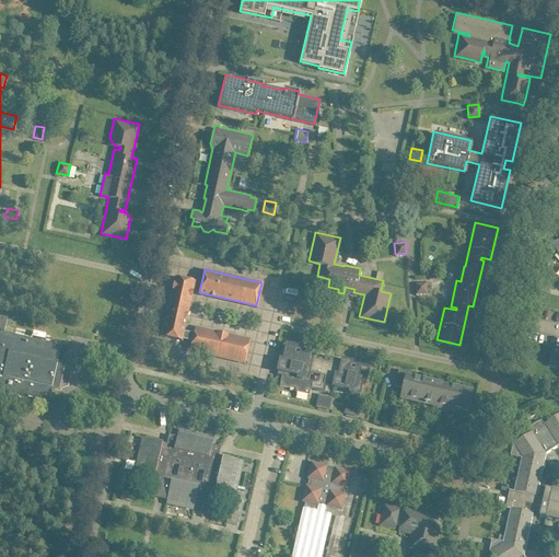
[(191,323),(185,322),(195,280),(175,276),(171,293),(169,293),(160,334),(181,339),(182,337),(191,339),(189,348),(244,361),(249,337),(195,325),(194,332),(189,331),(191,323)]
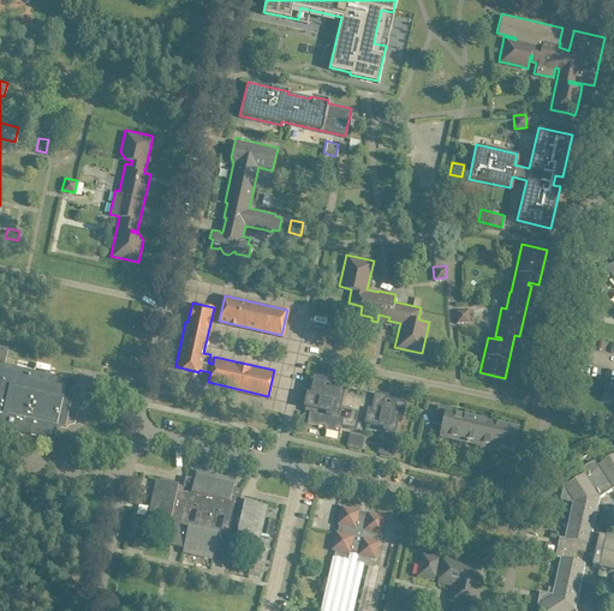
[(468,307),(455,309),(455,322),(469,321),(468,307)]
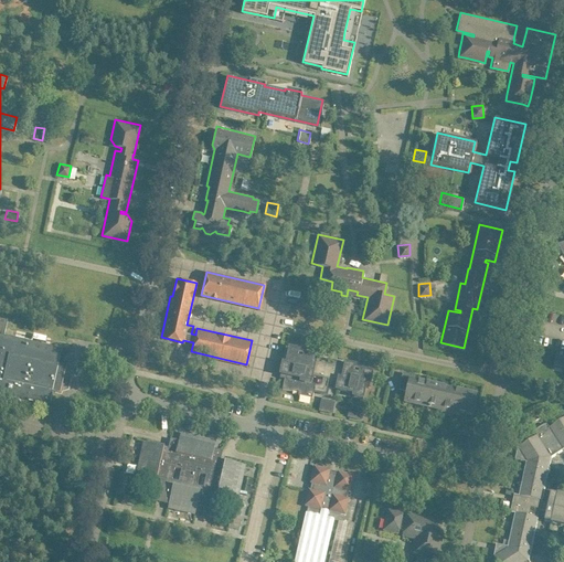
[(0,391),(10,393),(9,399),(17,400),(18,395),(49,402),(52,389),(54,390),(61,363),(57,363),(61,347),(3,333),(7,319),(0,317),(0,391)]
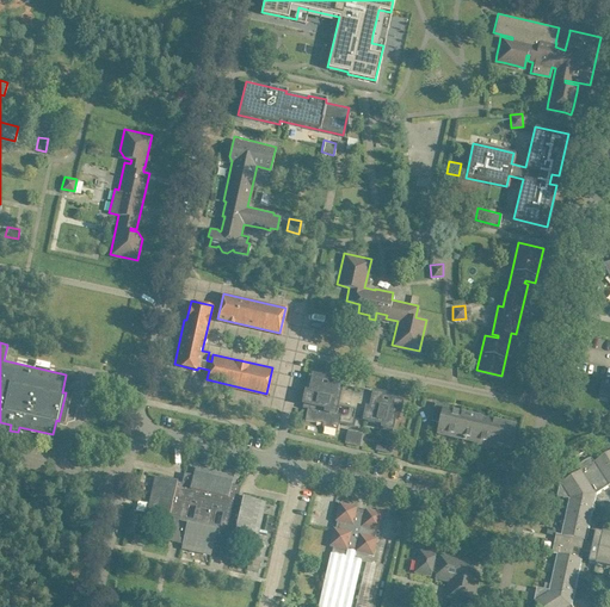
[(352,416),(363,419),(365,407),(369,408),(373,391),(359,388),(358,391),(352,390),(353,386),(327,381),(326,384),(321,383),(322,377),(313,375),(309,391),(305,390),(302,402),(307,403),(305,419),(321,422),(321,425),(337,428),(338,420),(351,422),(352,416)]
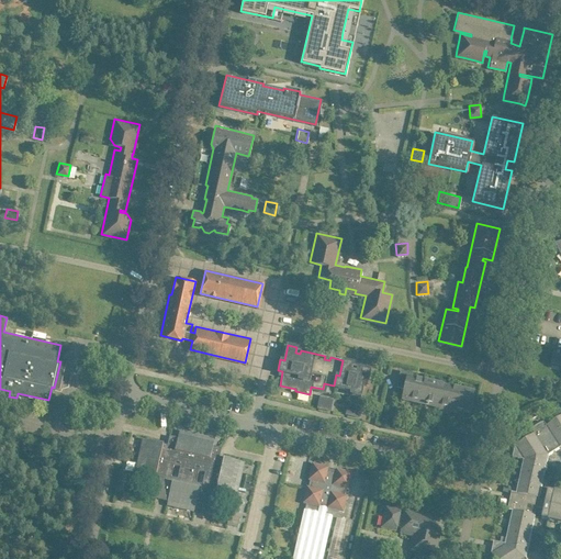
[(336,375),(334,386),(347,389),(347,386),(351,387),(350,392),(360,394),(363,379),(367,380),(369,369),(356,366),(356,369),(351,368),(352,362),(343,360),(339,376),(336,375)]
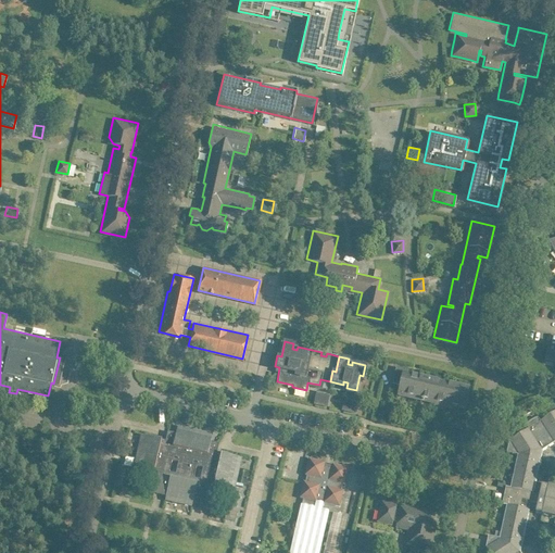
[(395,365),(391,382),(400,384),(398,394),(434,403),(433,405),(441,407),(442,405),(450,406),(451,404),(465,407),(469,387),(403,372),(404,367),(395,365)]
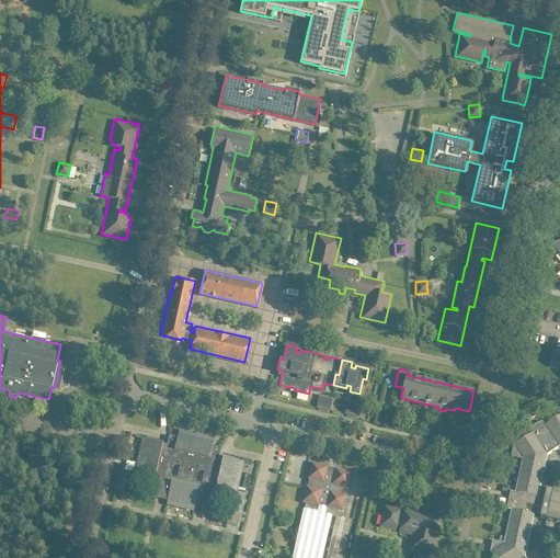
[(317,406),(328,408),(331,397),(319,395),(317,406)]
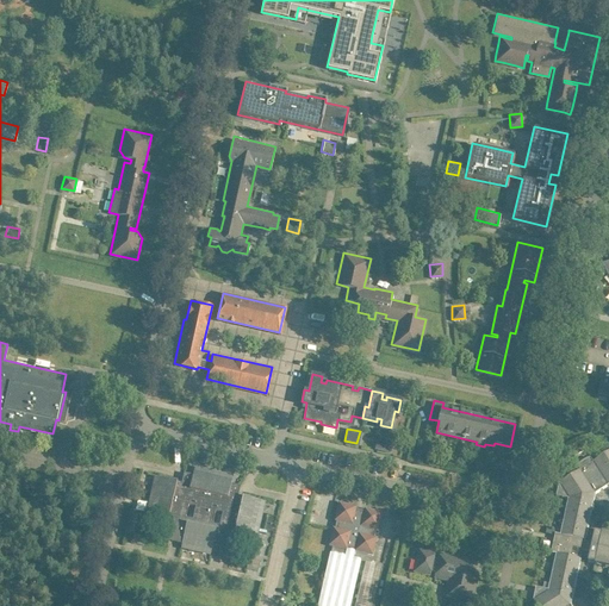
[(376,448),(387,450),(390,438),(378,435),(376,448)]
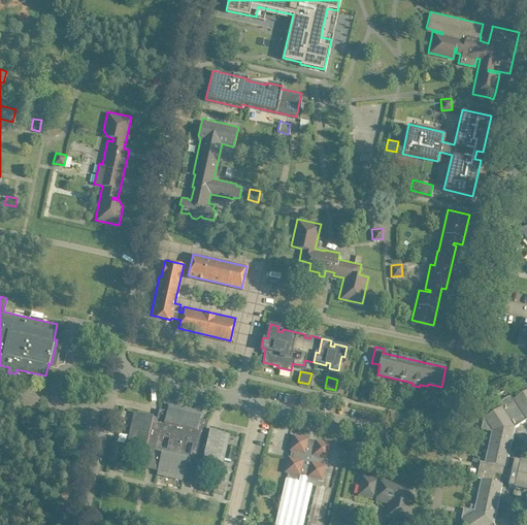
[(480,427),(490,430),(484,461),(505,465),(514,425),(525,419),(526,419),(526,388),(512,398),(509,394),(503,397),(498,401),(500,405),(483,417),(480,427)]
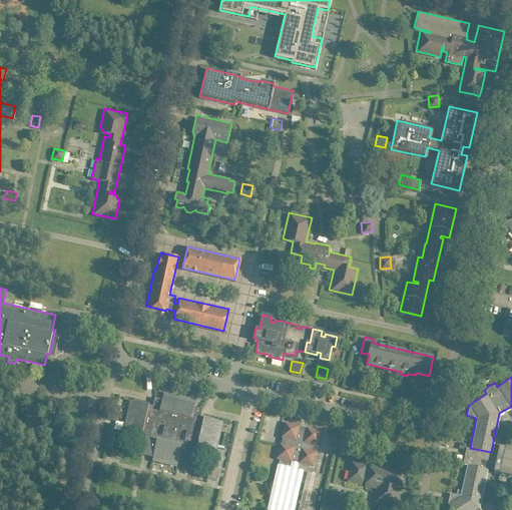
[(425,395),(428,385),(420,383),(417,393),(425,395)]
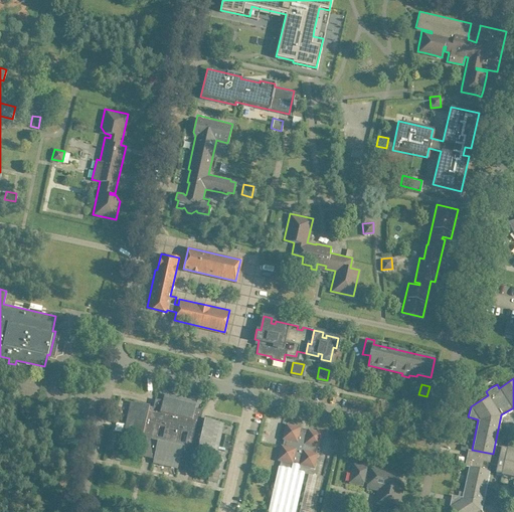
[(160,407),(135,401),(133,409),(129,408),(126,425),(129,427),(128,435),(137,437),(133,456),(141,458),(143,450),(154,453),(152,461),(177,466),(179,459),(189,461),(188,469),(196,471),(201,451),(210,454),(212,446),(216,447),(220,430),(216,429),(218,420),(192,415),(195,405),(187,403),(188,399),(171,395),(170,399),(163,397),(160,407)]
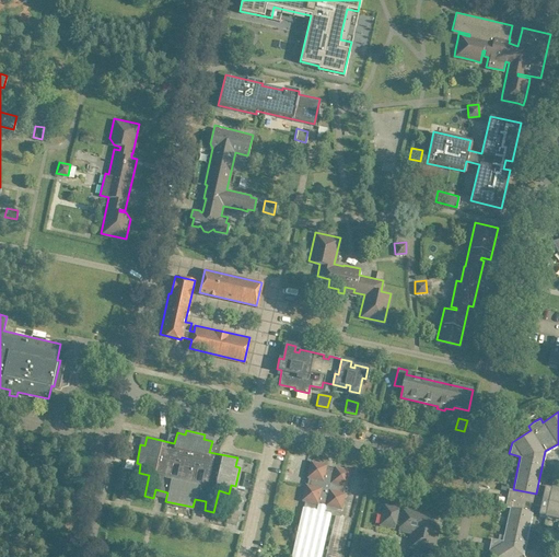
[(326,466),(326,464),(310,461),(306,476),(309,477),(306,484),(305,484),(301,499),(304,500),(325,505),(340,509),(345,492),(342,492),(345,485),(346,485),(350,470),(334,466),(334,467),(326,466)]
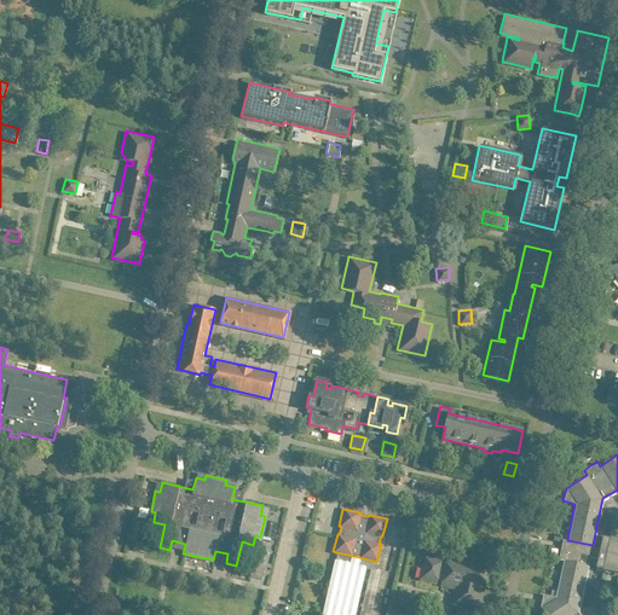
[(561,539),(558,558),(562,560),(587,564),(589,556),(598,557),(595,568),(602,569),(602,570),(617,574),(617,538),(610,537),(608,538),(601,537),(600,547),(593,545),(567,540),(561,539)]
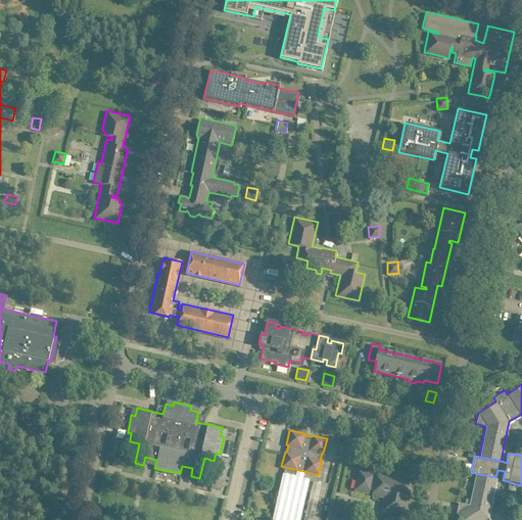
[(301,477),(303,471),(284,467),(283,473),(282,472),(271,519),(298,519),(309,478),(301,477)]
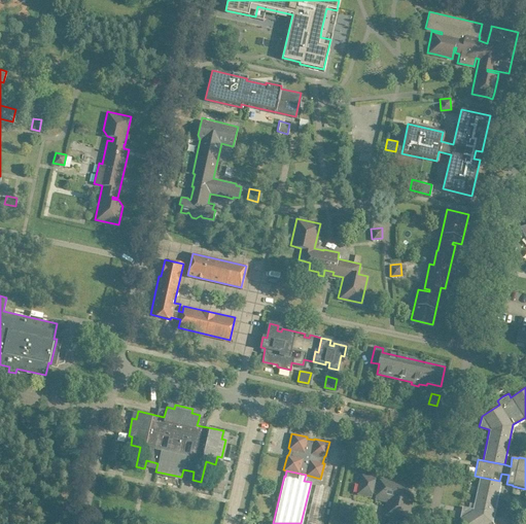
[(400,523),(402,518),(408,519),(413,492),(411,492),(412,486),(407,485),(407,483),(379,477),(378,482),(374,481),(375,477),(370,476),(360,474),(356,493),(371,496),(372,492),(375,493),(374,498),(386,500),(389,501),(389,502),(387,514),(383,513),(389,515),(386,523),(381,523),(383,523),(400,523)]
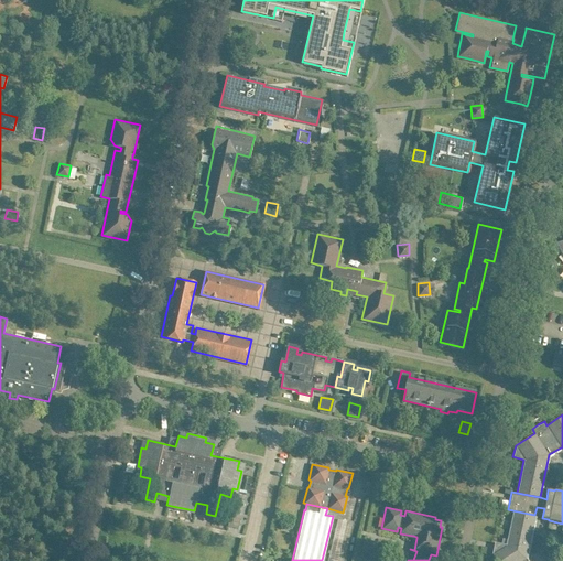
[(494,542),(491,553),(496,560),(528,560),(527,559),(536,515),(534,515),(512,510),(506,543),(494,541),(494,542)]
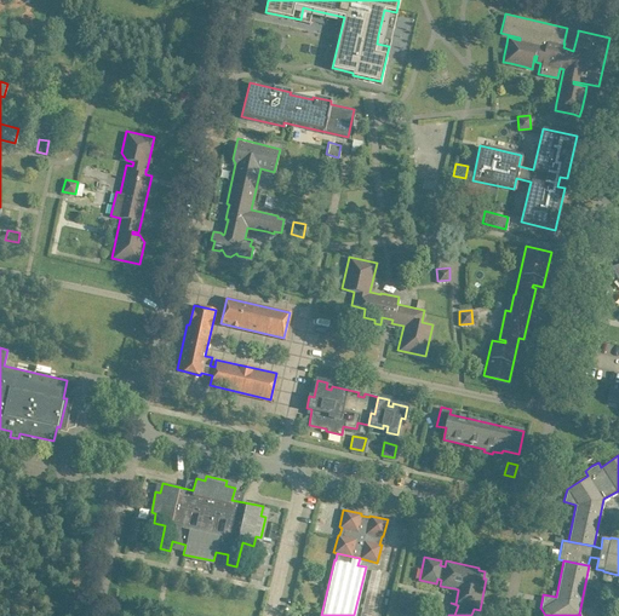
[(252,566),(250,576),(262,579),(263,569),(252,566)]
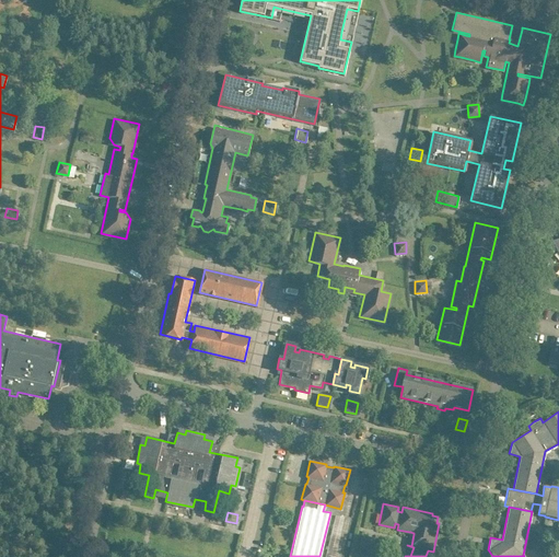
[(362,535),(360,546),(371,548),(373,537),(362,535)]
